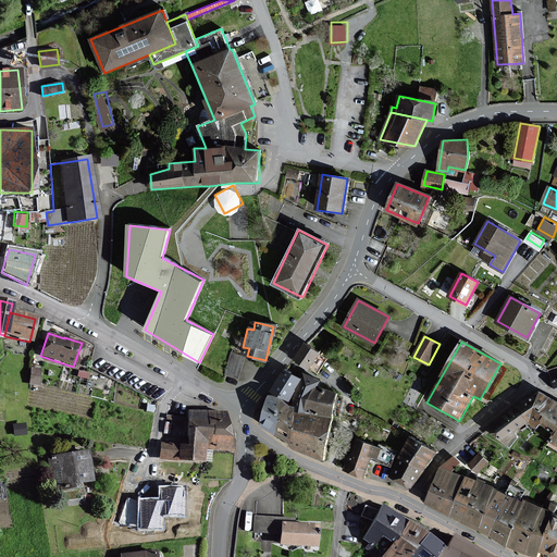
[(319,354),(305,345),(295,359),(308,369),(319,354)]
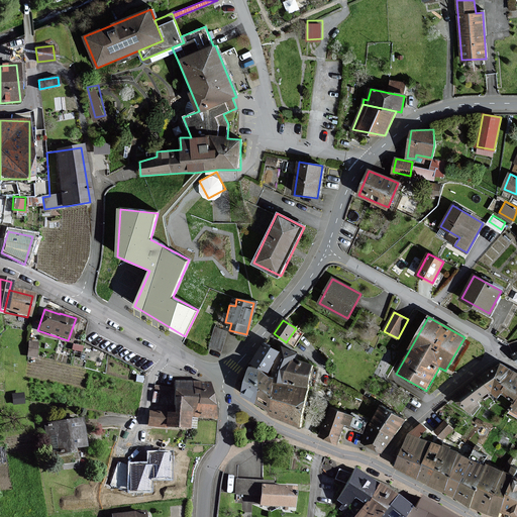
[(279,352),(264,343),(251,364),(267,372),(279,352)]
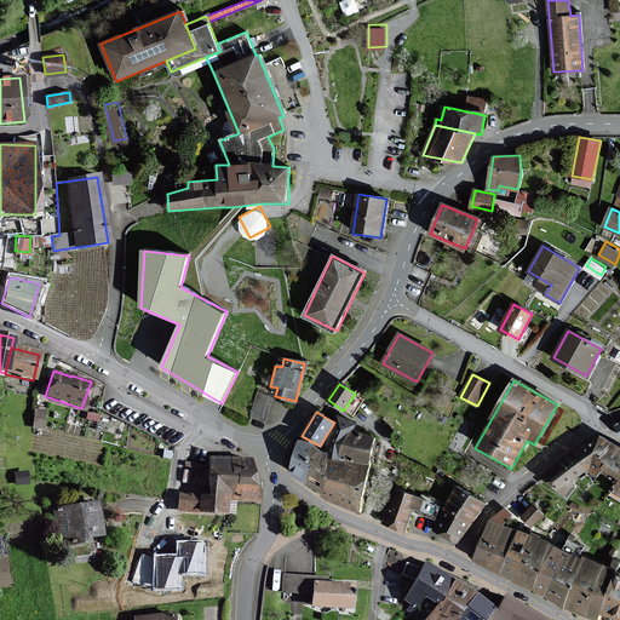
[(327,453),(328,453),(328,459),(337,460),(339,460),(349,430),(354,431),(355,425),(339,417),(328,442),(327,453)]
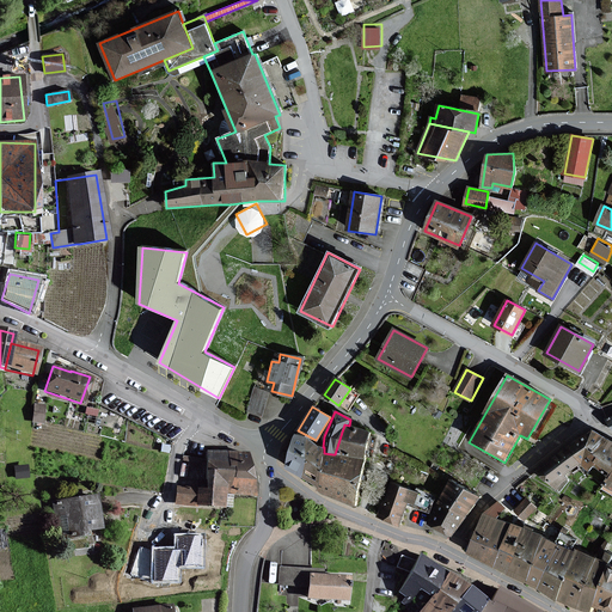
[(365,459),(366,452),(369,432),(352,427),(349,426),(344,424),(335,454),(365,459)]
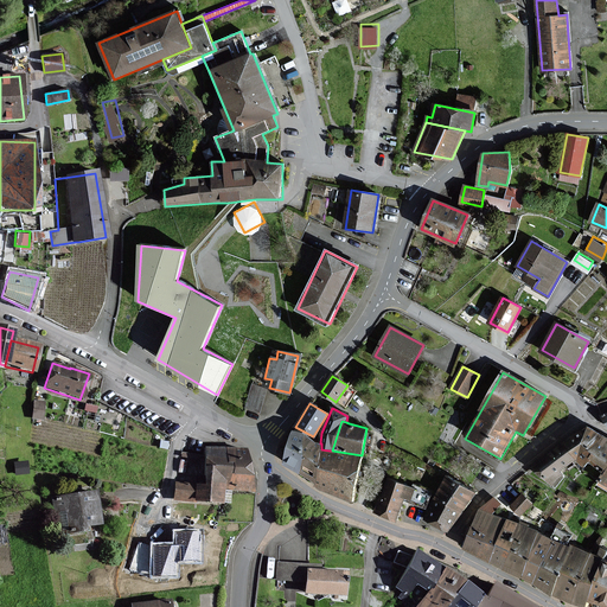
[(577,459),(580,462),(583,467),(588,462),(589,460),(602,435),(587,426),(585,428),(564,443),(577,459)]
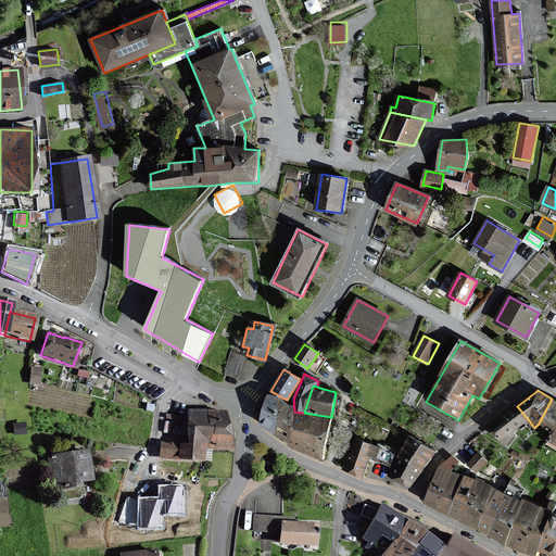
[(275,433),(278,417),(279,397),(270,395),(269,395),(258,425),(275,433)]
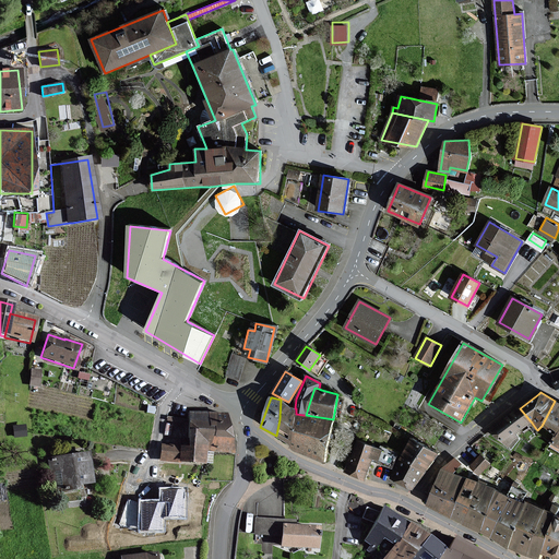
[(281,400),(280,419),(276,436),(292,444),(296,414),(296,408),(295,408),(292,407),(284,402),(281,400)]
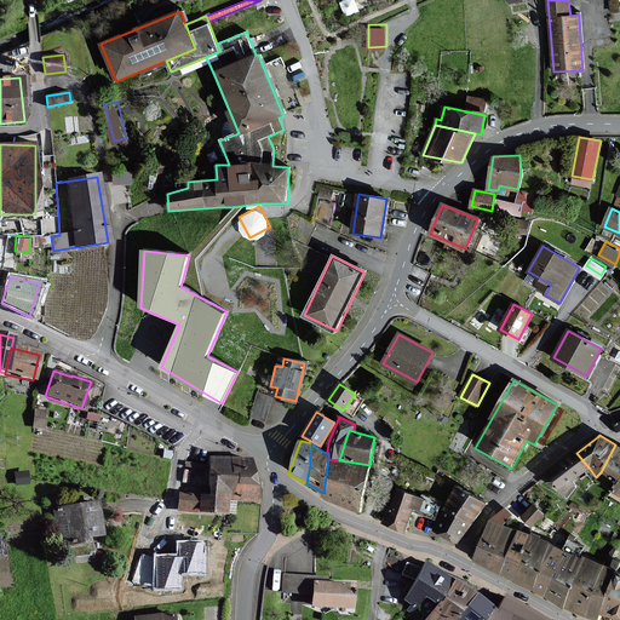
[(619,480),(619,478),(619,446),(615,445),(602,470),(619,480)]
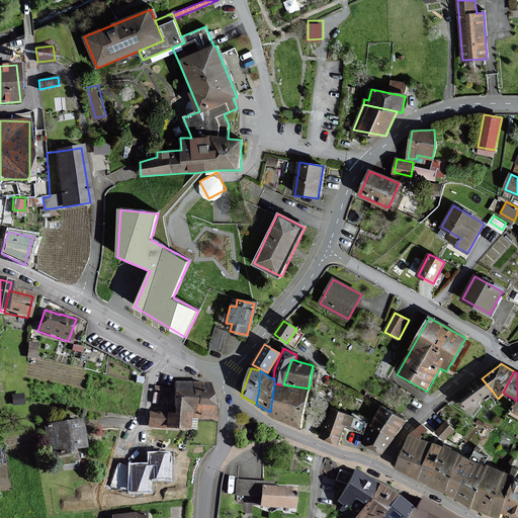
[(455,399),(470,413),(481,405),(479,402),(493,392),(482,378),(469,387),(455,399)]
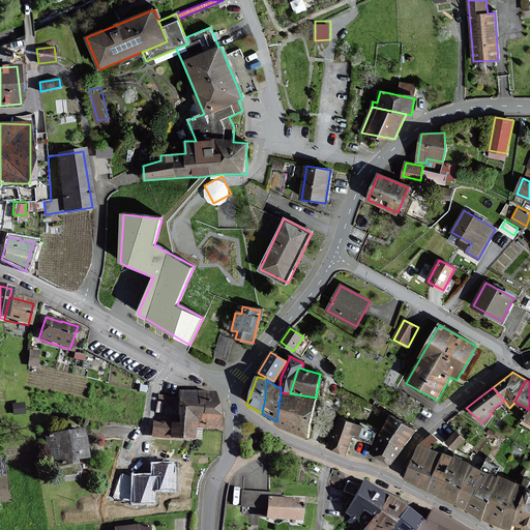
[(215,405),(213,393),(196,393),(178,392),(177,424),(168,424),(152,424),(152,436),(168,437),(168,439),(192,440),(192,428),(193,428),(221,429),(215,405)]
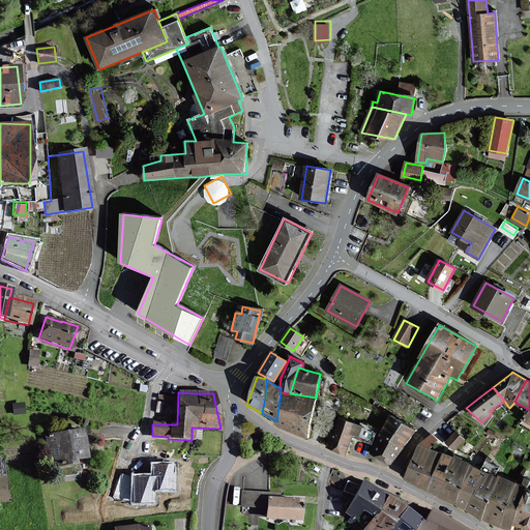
[(275,424),(291,431),(307,437),(313,413),(316,398),(290,393),(288,393),(281,392),(276,421),(275,424)]
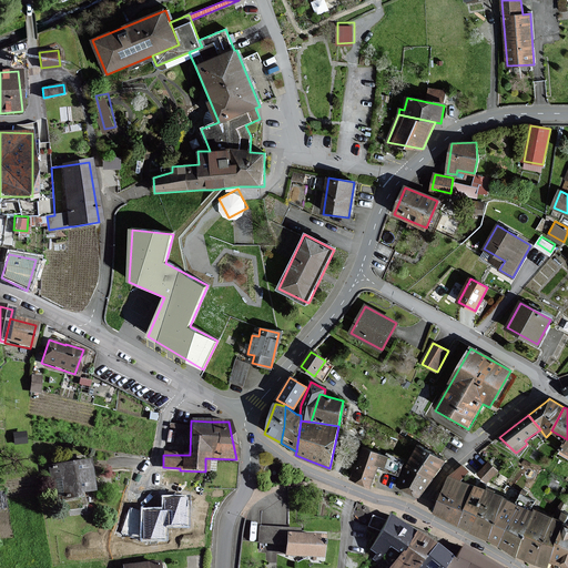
[(442,462),(418,447),(407,467),(430,482),(442,462)]
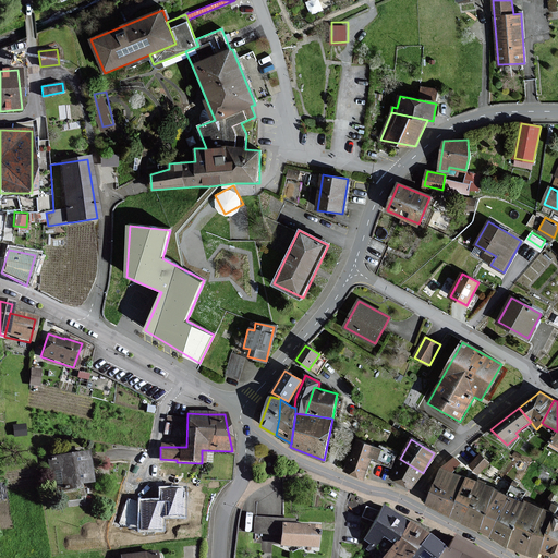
[(380,451),(358,443),(351,460),(349,459),(344,472),(364,478),(371,461),(376,462),(380,451)]
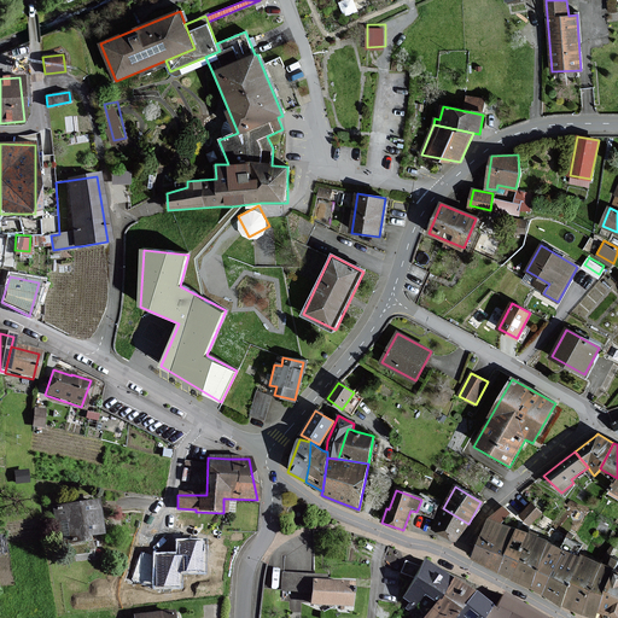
[(100,535),(95,502),(53,508),(56,525),(66,524),(69,543),(85,541),(83,537),(100,535)]
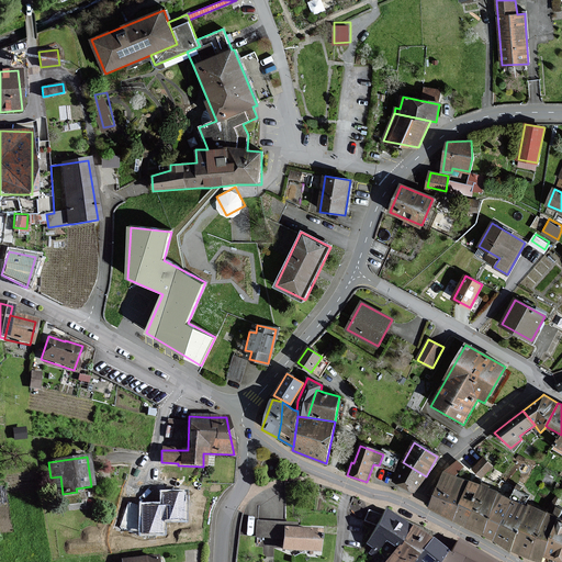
[(493,465),(484,458),(473,469),(482,478),(493,465)]
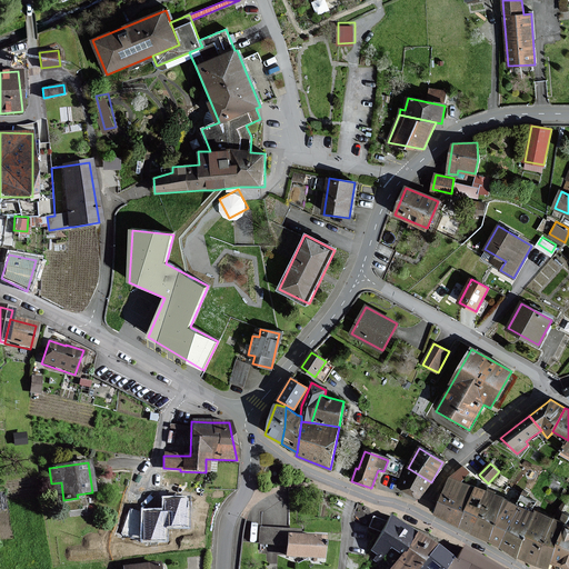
[(435,515),(459,528),(473,487),(462,483),(470,473),(465,467),(450,478),(443,492),(441,499),(435,515)]
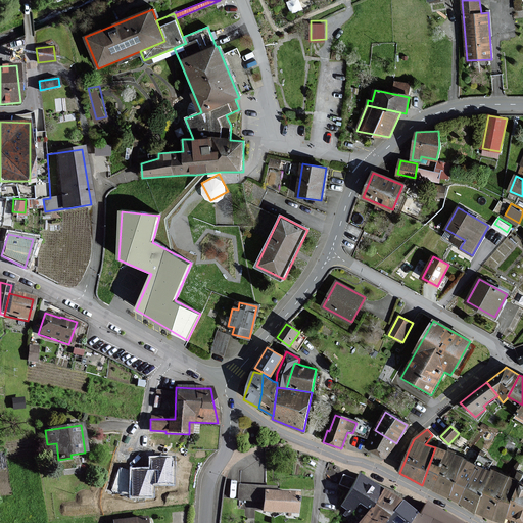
[(386,460),(396,443),(375,430),(365,446),(386,460)]
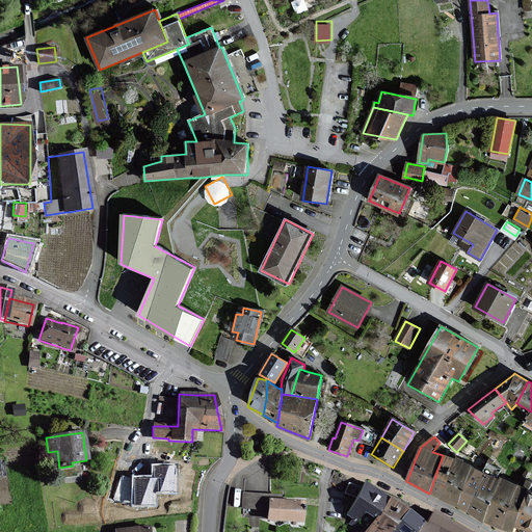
[(443,455),(429,494),(442,500),(455,459),(443,455)]
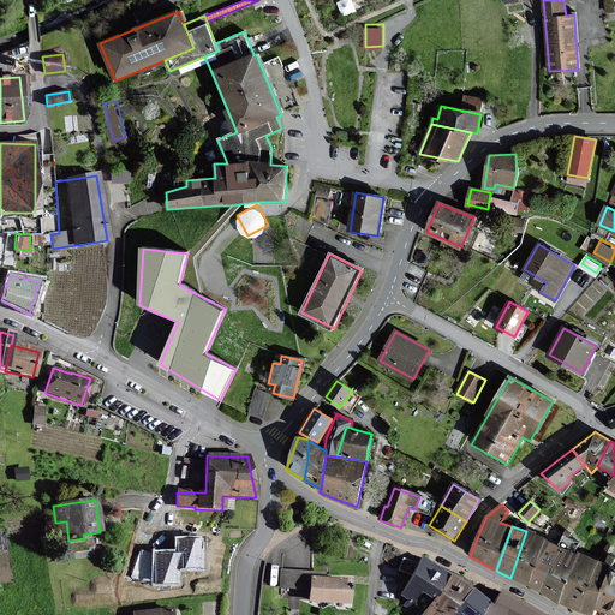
[(545,538),(526,531),(511,578),(527,586),(544,541),(545,538)]
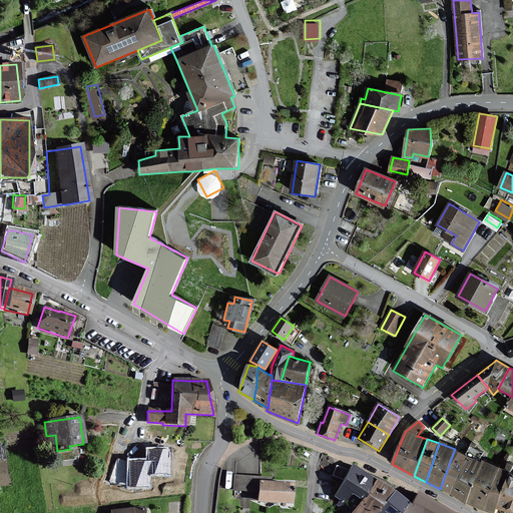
[(170,474),(170,449),(148,449),(148,460),(128,460),(129,487),(150,487),(149,475),(170,474)]
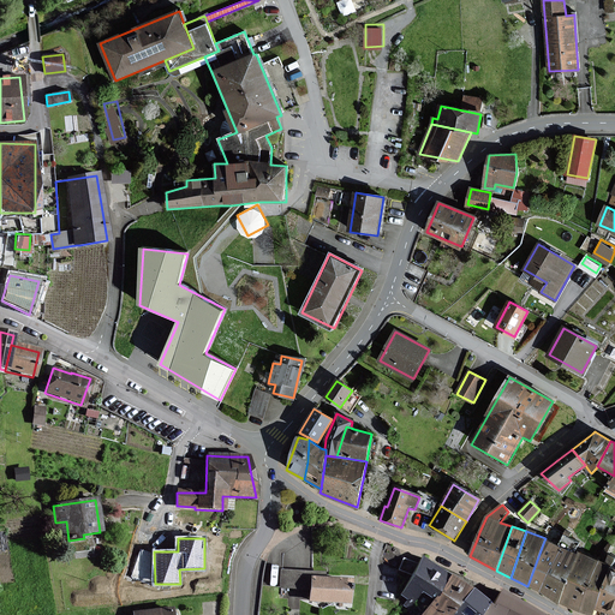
[(544,541),(527,586),(541,591),(562,548),(544,541)]
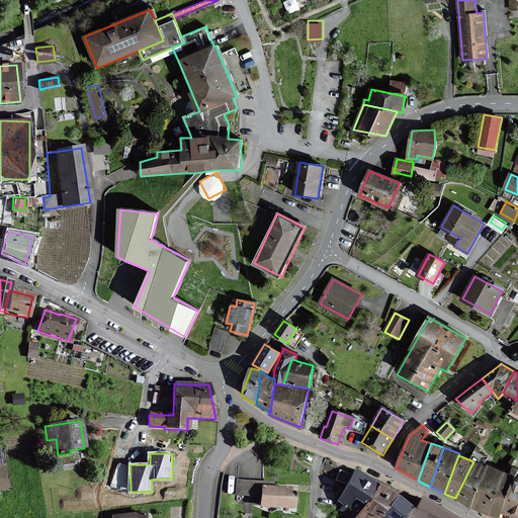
[(470,509),(471,508),(486,467),(473,461),(455,498),(470,509)]
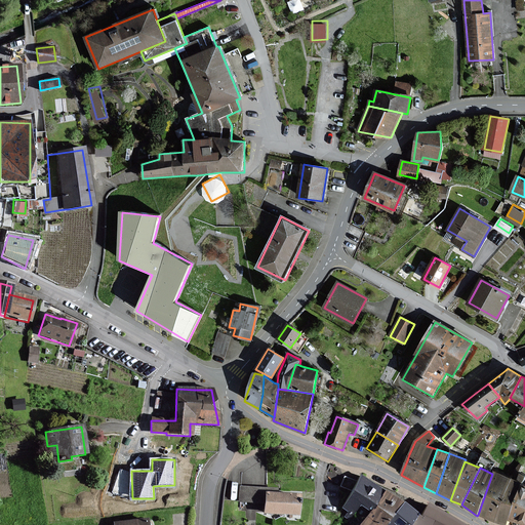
[(478,515),(494,521),(510,480),(492,474),(478,515)]
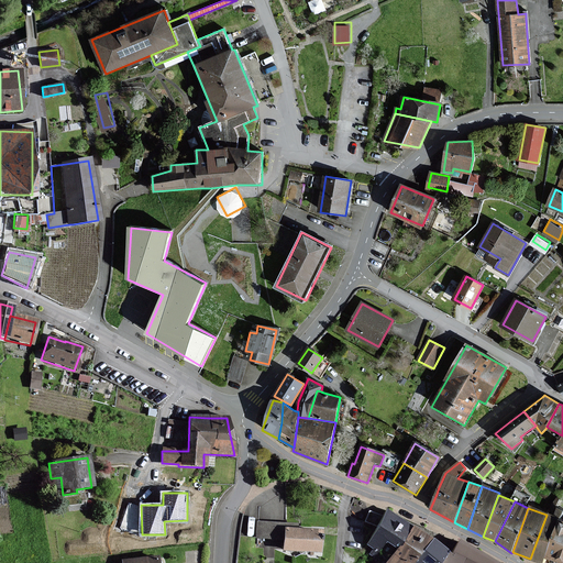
[(383,543),(393,551),(409,527),(386,510),(382,517),(377,527),(366,544),(377,552),(383,543)]
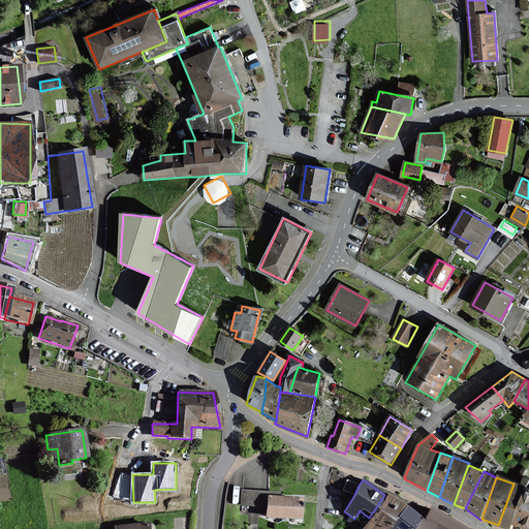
[(359,486),(347,480),(342,490),(354,495),(359,486)]
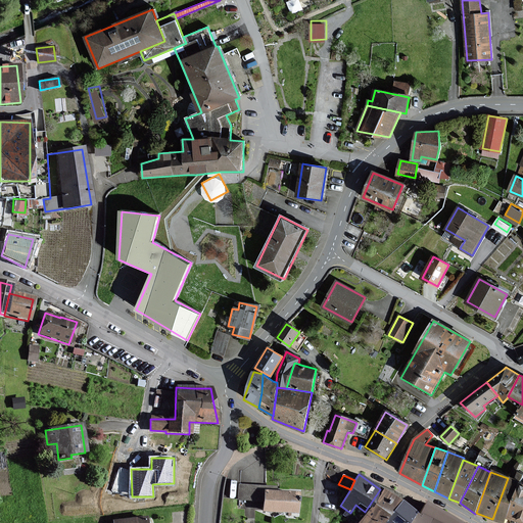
[(492,519),(504,522),(505,522),(507,517),(518,485),(519,482),(508,478),(492,519)]
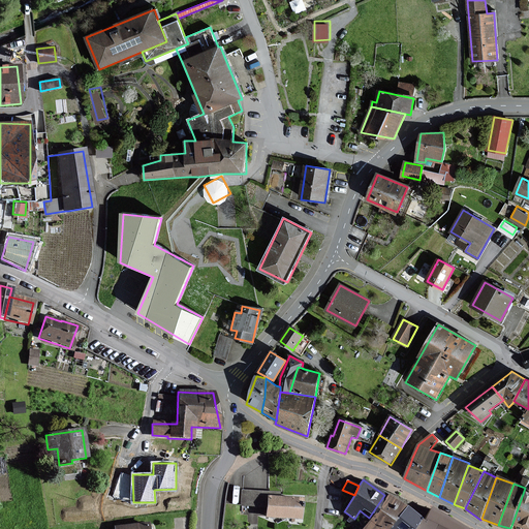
[(512,523),(528,528),(528,492),(524,491),(512,523)]
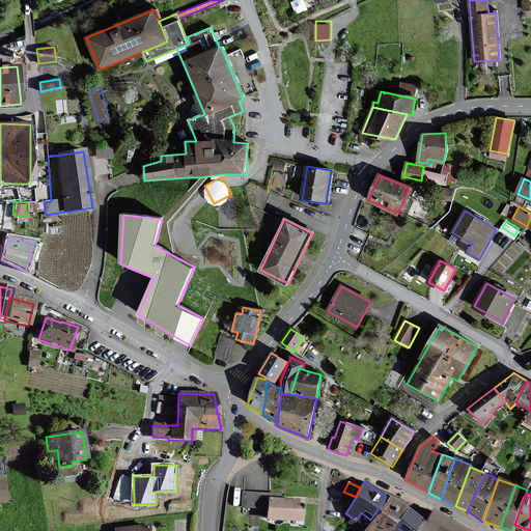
[(362,530),(388,530),(403,509),(386,497),(370,520),(362,530)]
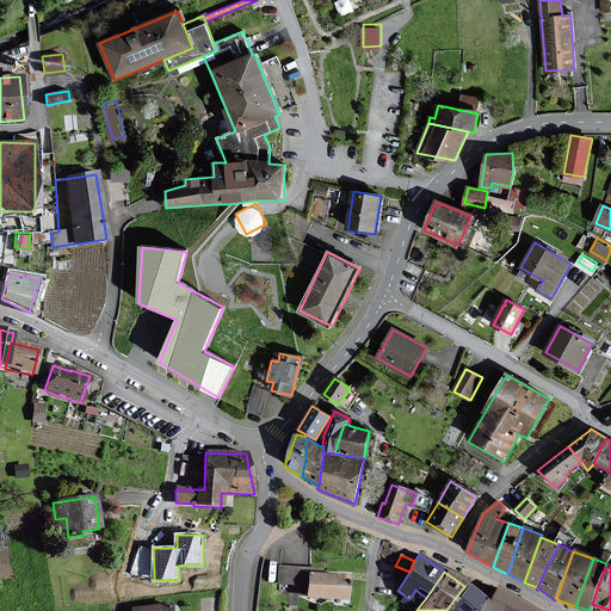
[(346,578),(307,575),(306,598),(344,600),(346,578)]
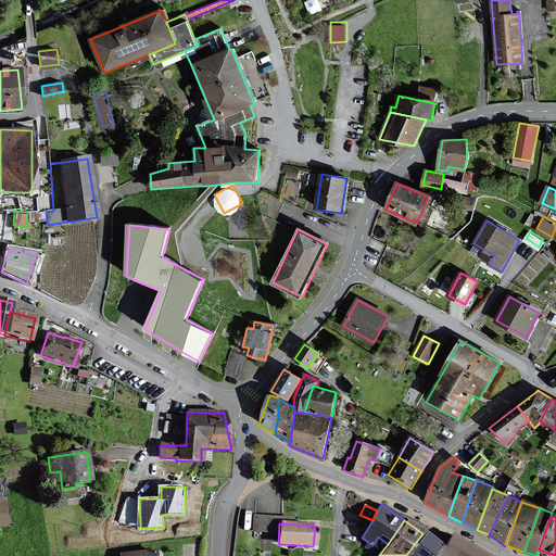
[(432,555),(440,545),(422,533),(406,555),(432,555)]
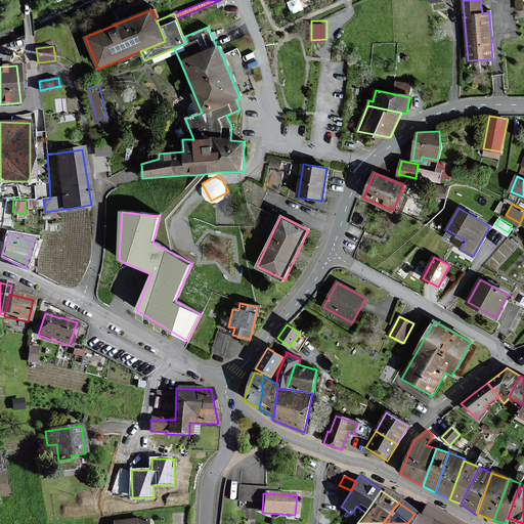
[(426,523),(457,523),(449,518),(432,507),(426,503),(417,516),(427,522),(426,523)]
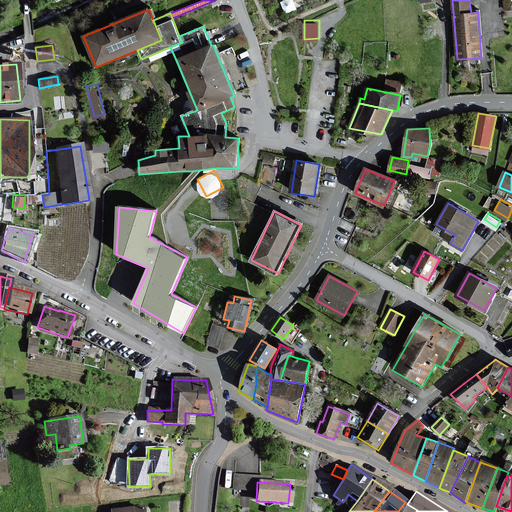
[(416,511),(417,510),(407,504),(405,502),(398,511),(416,511)]
